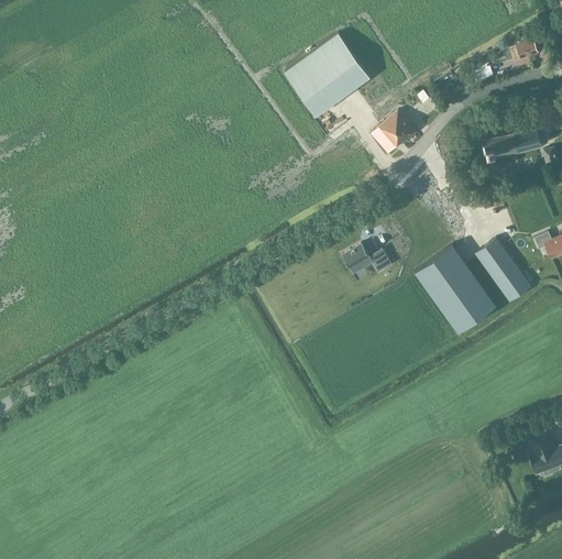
[(313,116),(370,77),(339,33),(283,72),(313,116)]
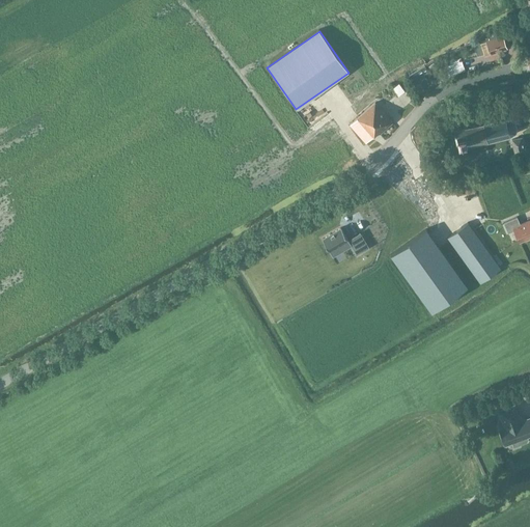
[(482,55),(475,57),(476,60),(483,58),(483,59),(506,52),(502,38),(484,45),(485,46),(479,48),(482,55)]
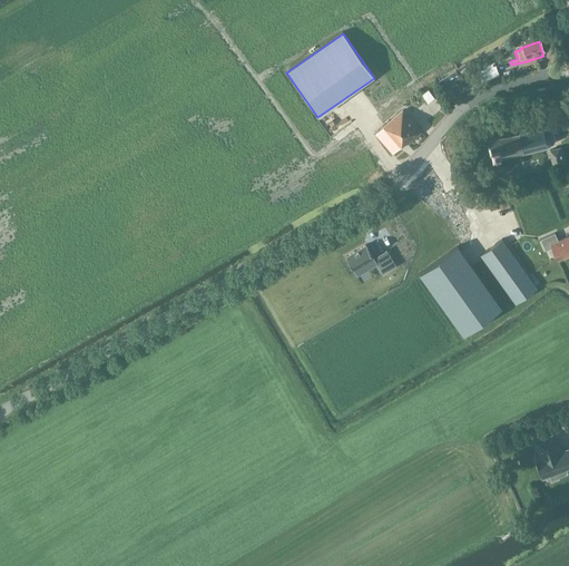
[(507,49),(501,50),(504,61),(511,60),(507,49)]
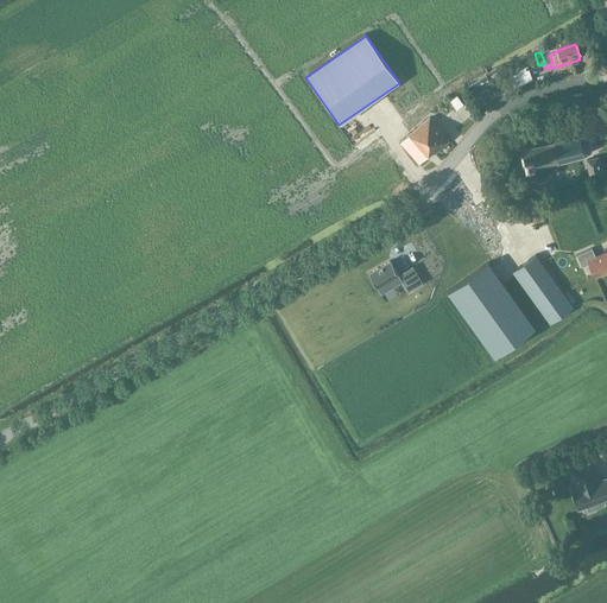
[(519,93),(532,88),(526,71),(517,75),(518,78),(507,82),(511,91),(505,94),(506,99),(519,94),(519,93)]
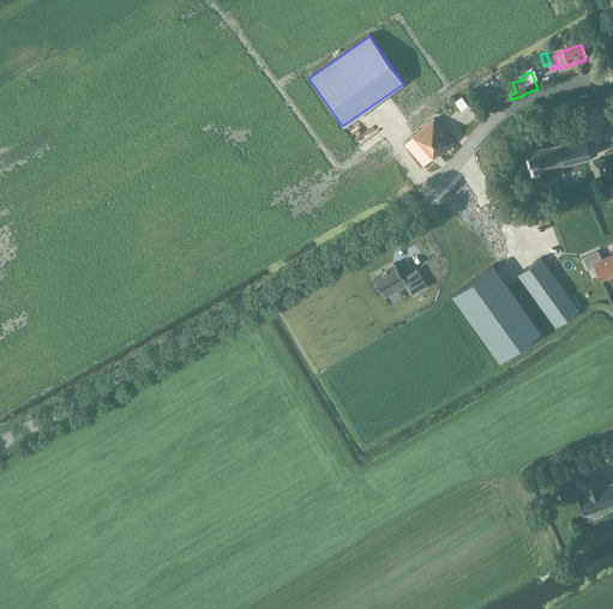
[(452,115),(460,109),(452,100),(445,106),(452,115)]
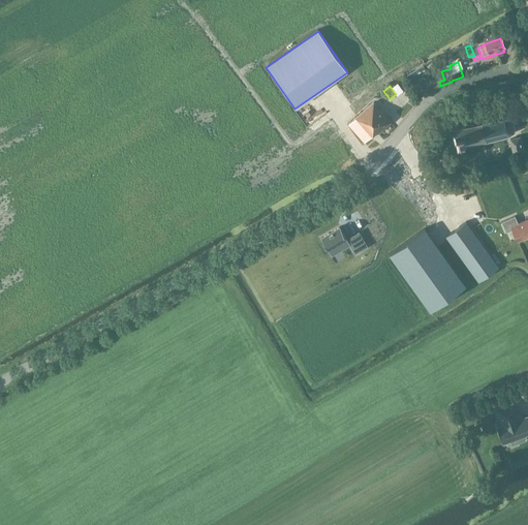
[(372,106),(347,128),(363,147),(370,141),(375,135),(376,137),(377,136),(390,126),(372,106)]
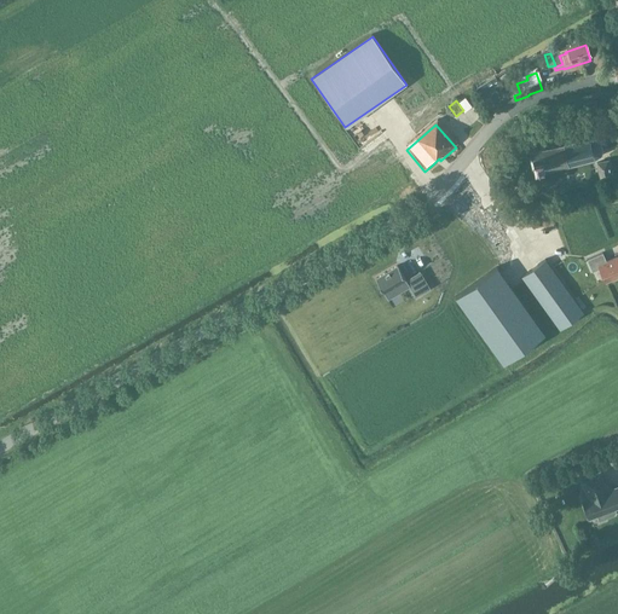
[(569,169),(594,161),(599,157),(601,151),(600,145),(595,140),(588,140),(564,146),(564,145),(527,155),(530,161),(524,162),(526,172),(532,171),(533,175),(555,172),(569,169)]
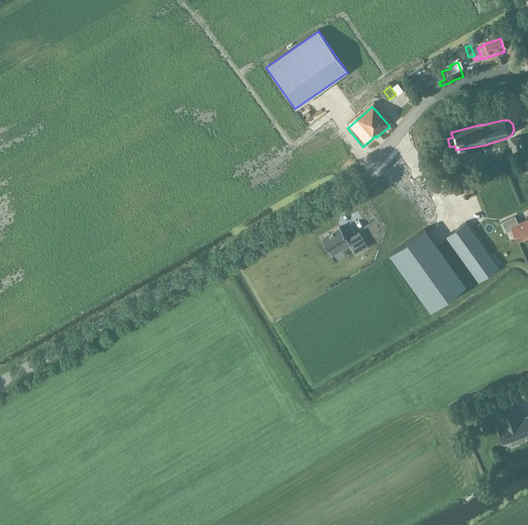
[(511,156),(521,155),(518,141),(508,143),(511,156)]
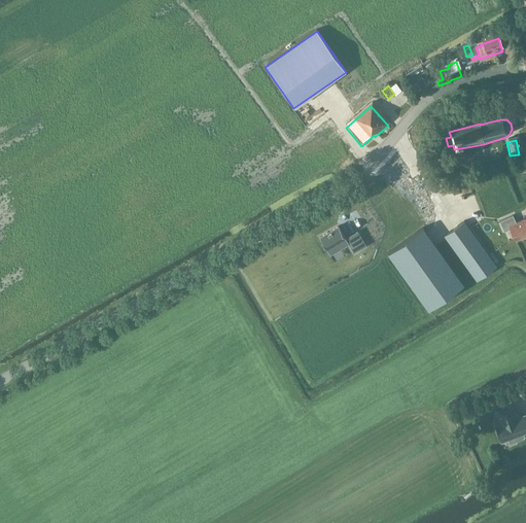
[(513,218),(499,224),(503,235),(511,232),(516,244),(525,239),(525,221),(516,227),(513,218)]
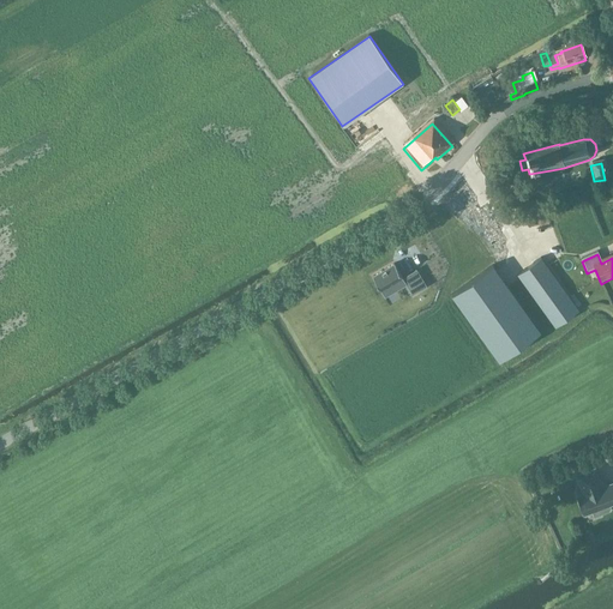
[(534,266),(516,279),(554,331),(577,314),(577,313),(581,311),(577,307),(574,309),(559,289),(540,263),(534,266)]
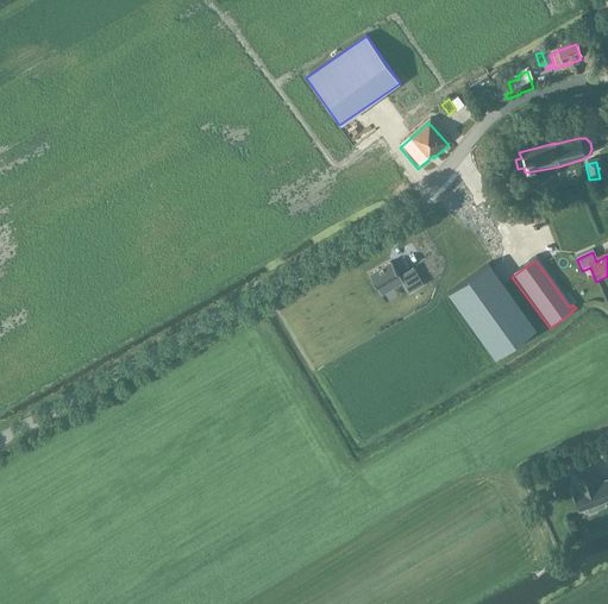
[(392,264),(369,277),(383,296),(409,281),(415,291),(424,287),(414,271),(401,278),(392,264)]
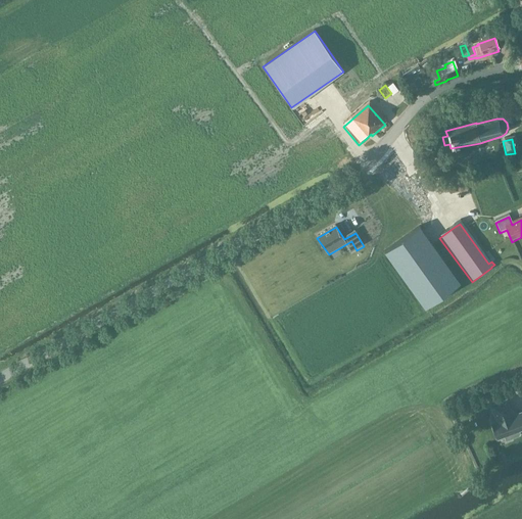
[(420,229),(384,254),(424,311),(460,285),(420,229)]
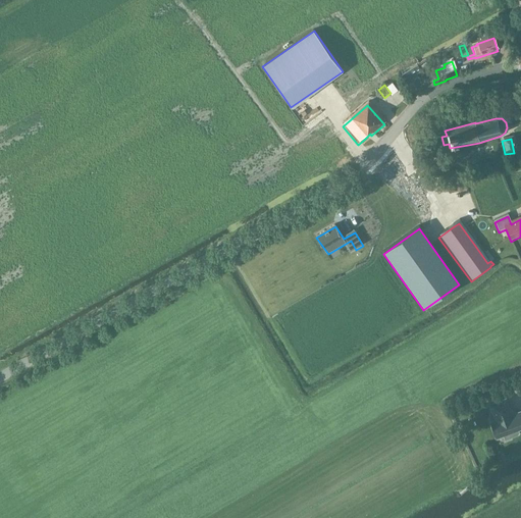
[(489,407),(496,423),(489,425),(496,441),(508,436),(509,438),(512,439),(516,437),(518,435),(517,433),(520,431),(520,415),(520,414),(515,416),(514,415),(511,414),(509,414),(505,402),(489,407)]
